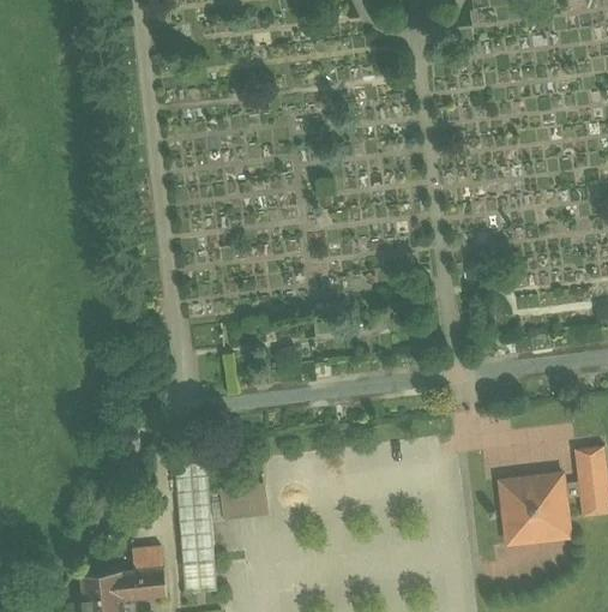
[(600,447),(570,450),(573,483),(554,485),(555,498),(561,498),(575,497),(577,517),(607,514),(600,447)]
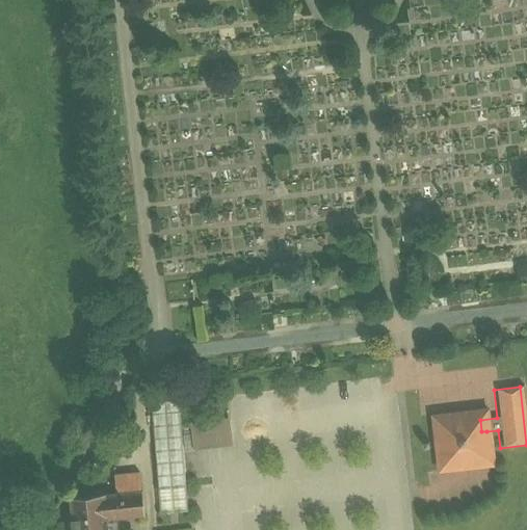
[(154,415),(160,513),(186,512),(181,413),(154,415)]
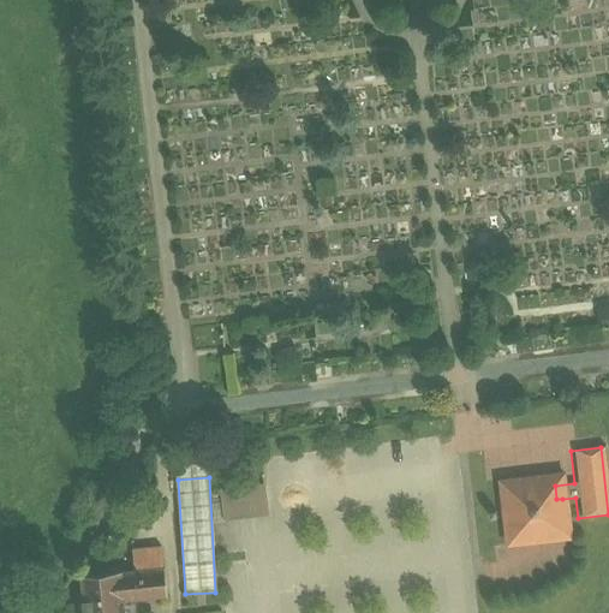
[(555,481),(502,487),(508,540),(561,533),(556,499),(555,486),(555,481)]
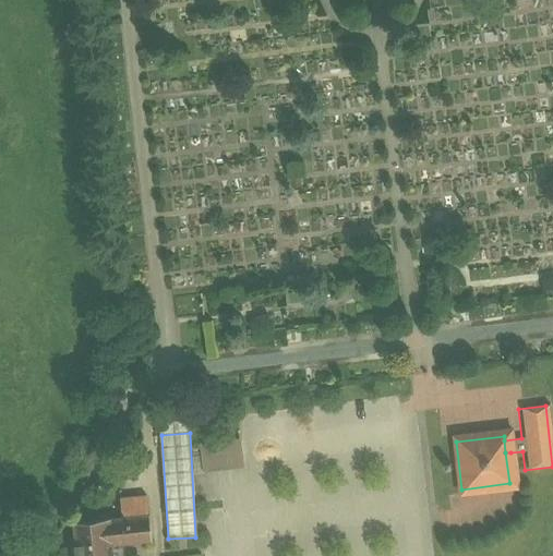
[(240,438),(199,443),(202,472),(243,468),(240,438)]
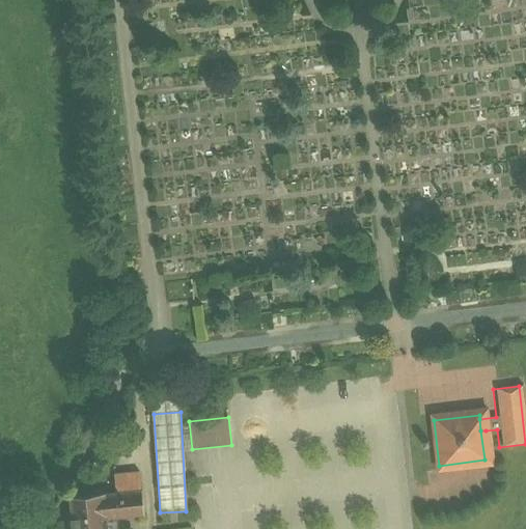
[(137,492),(100,496),(103,519),(140,514),(137,492)]
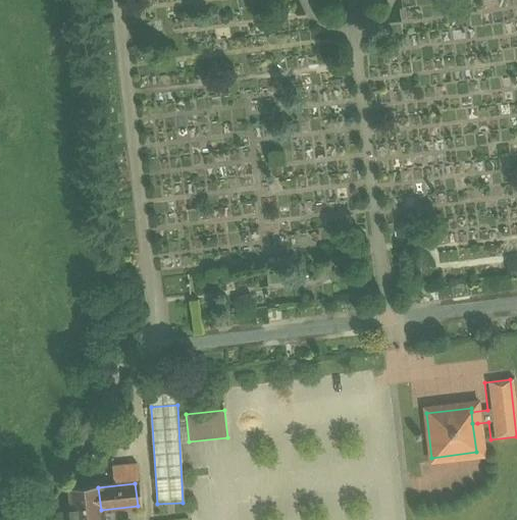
[(98,487),(66,490),(68,519),(102,519),(101,510),(98,487)]
